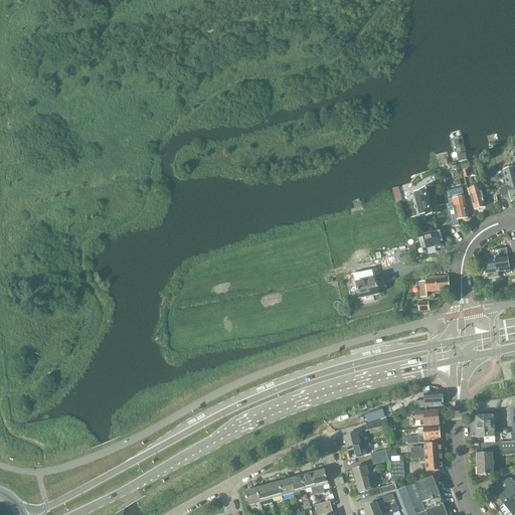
[(461,139),(451,141),(457,163),(467,161),(461,139)]
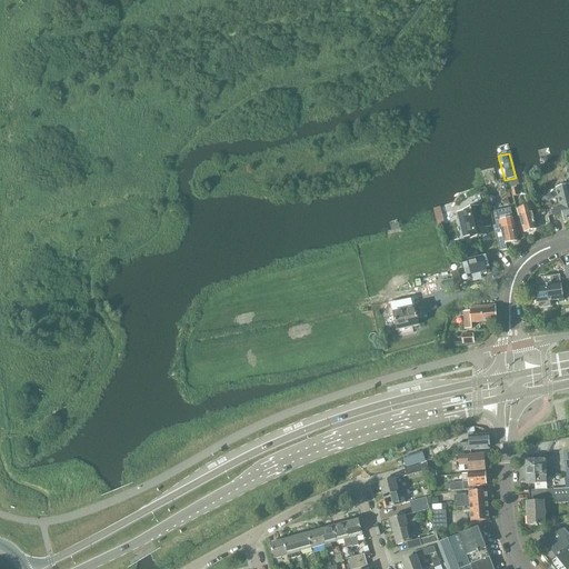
[(519,185),(517,178),(509,180),(511,187),(519,185)]
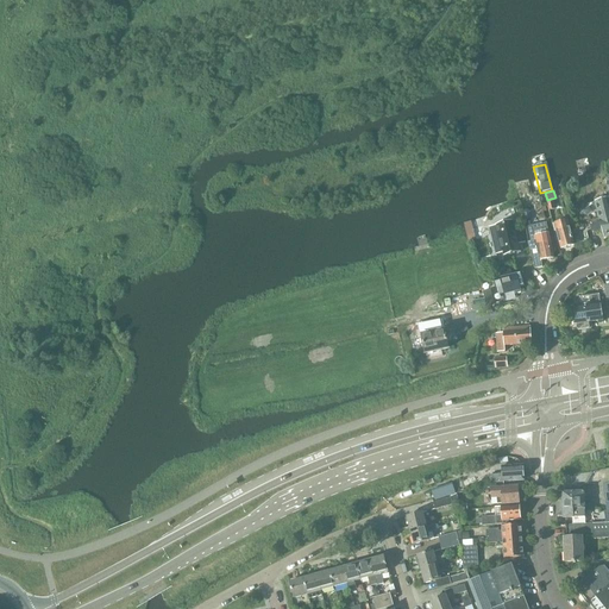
[(602,228),(603,237),(608,234),(608,198),(595,202),(600,219),(602,228)]
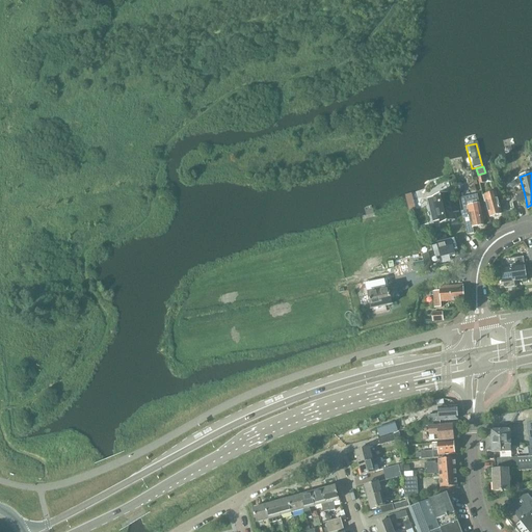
[(515,190),(514,190),(516,202),(526,200),(524,191),(516,192),(515,190)]
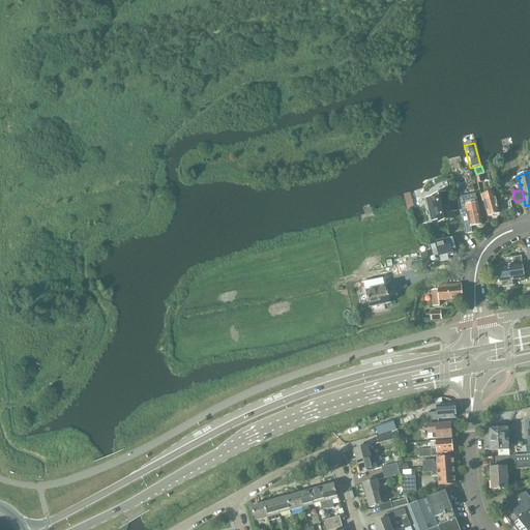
[(446,193),(432,196),(435,207),(429,208),(432,222),(438,221),(438,224),(452,219),(450,212),(457,211),(453,199),(447,201),(446,193)]
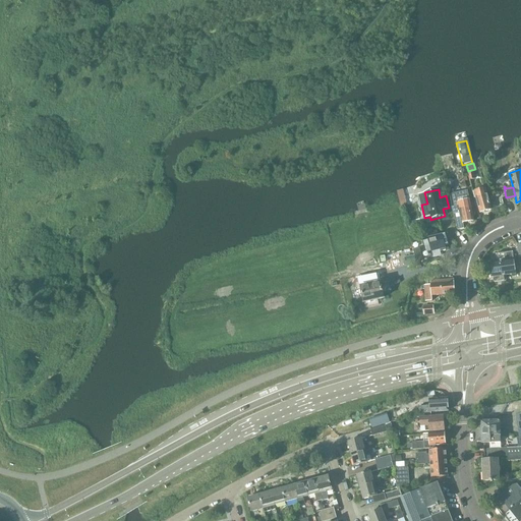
[(474,198),(475,198),(479,213),(491,210),(487,194),(485,189),(473,192),(474,198)]
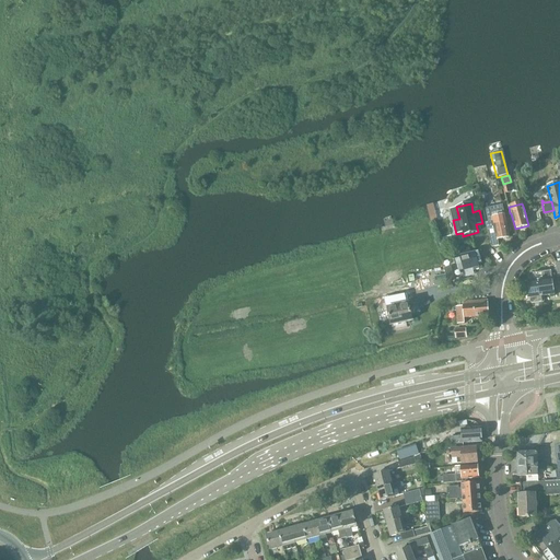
[(502,207),(486,210),(488,223),(487,224),(487,228),(487,229),(492,247),(499,245),(497,240),(509,237),(505,221),(505,219),(503,209),(502,206),(502,207)]
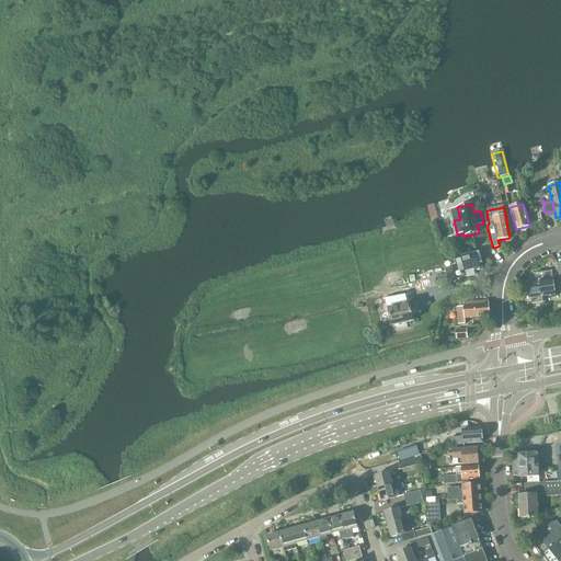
[(472,255),(470,250),(455,254),(457,264),(462,262),(467,277),(473,275),(472,268),(480,267),(477,254),(472,255)]
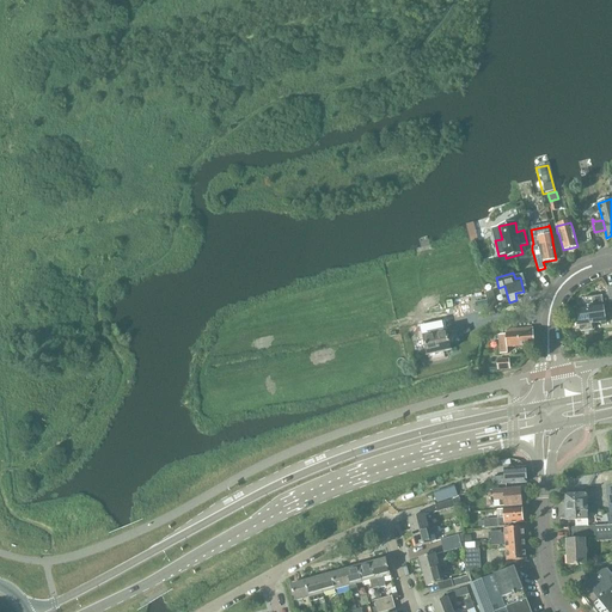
[(607,308),(606,300),(603,300),(603,297),(582,299),(583,307),(576,308),(579,325),(580,331),(592,330),(591,324),(606,322),(604,310),(607,308)]
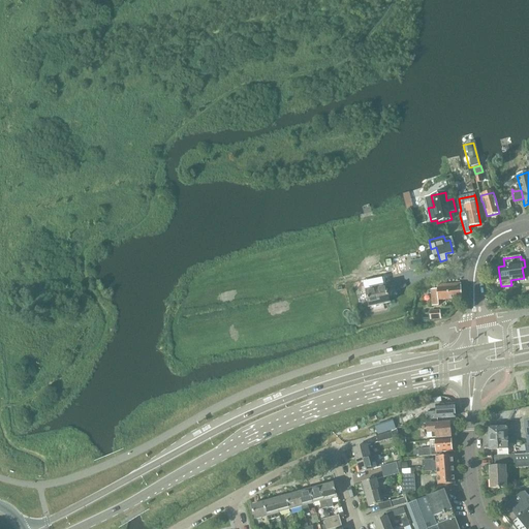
[(421,259),(410,261),(412,270),(423,268),(421,259)]
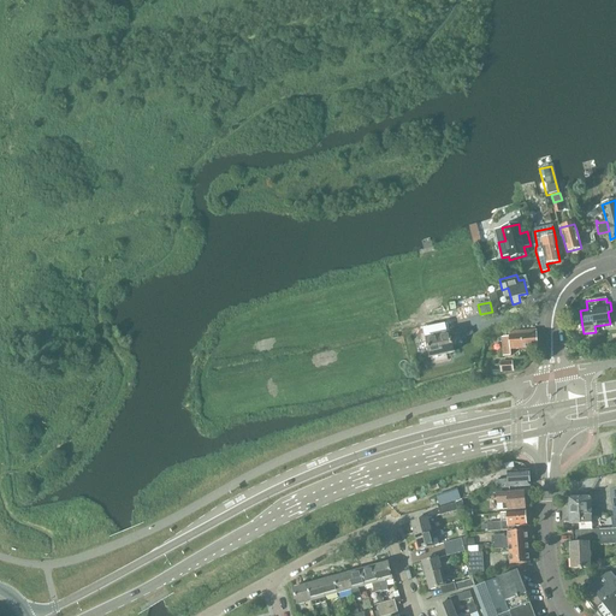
[(425,338),(430,359),(455,353),(450,333),(446,333),(445,329),(437,331),(438,336),(425,338)]
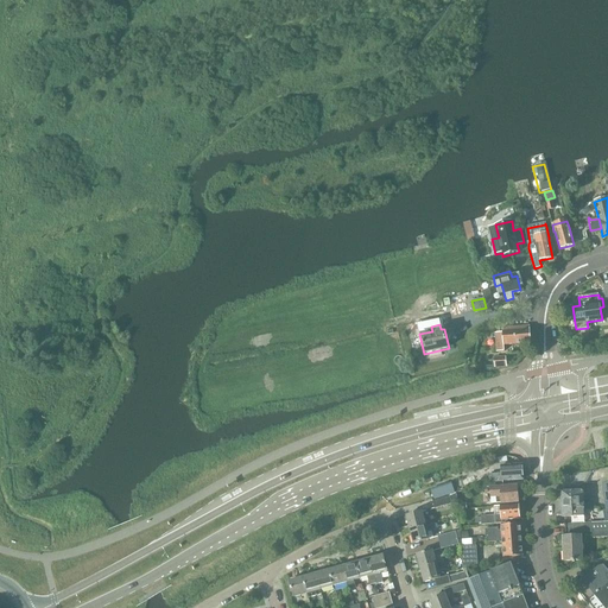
[(502,329),(502,333),(495,334),(496,352),(504,352),(504,346),(531,343),(530,327),(502,329)]
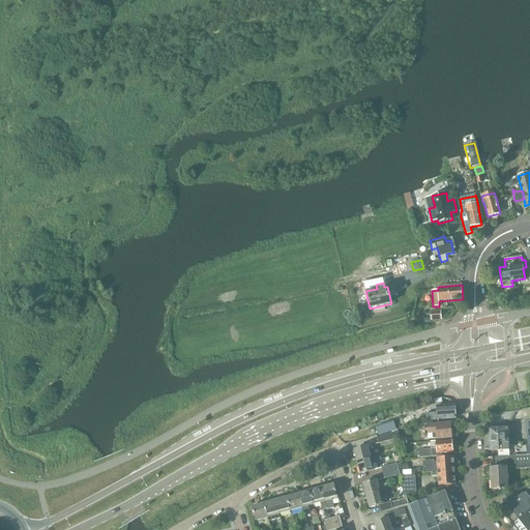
[(431,313),(431,321),(441,320),(441,312),(431,313)]
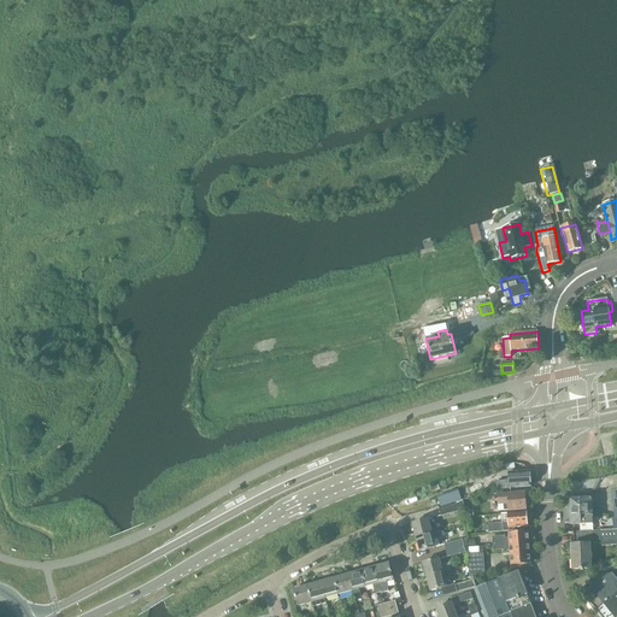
[(530,471),(510,472),(510,481),(497,481),(498,489),(510,488),(532,487),(530,471)]
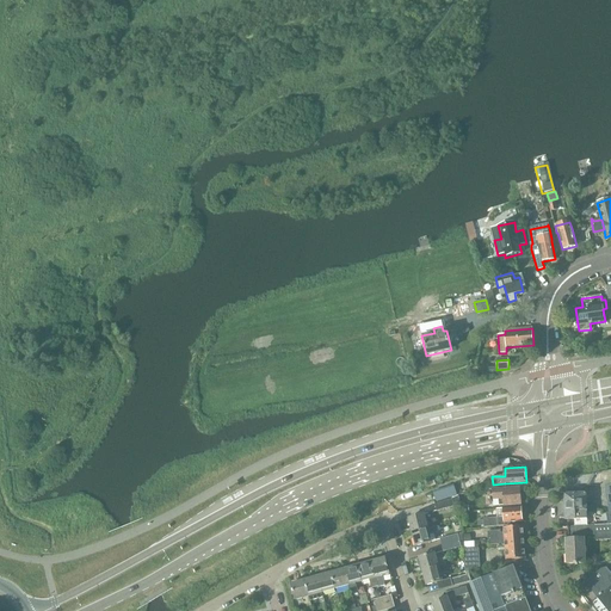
[(460,482),(462,492),(473,489),(470,480),(460,482)]
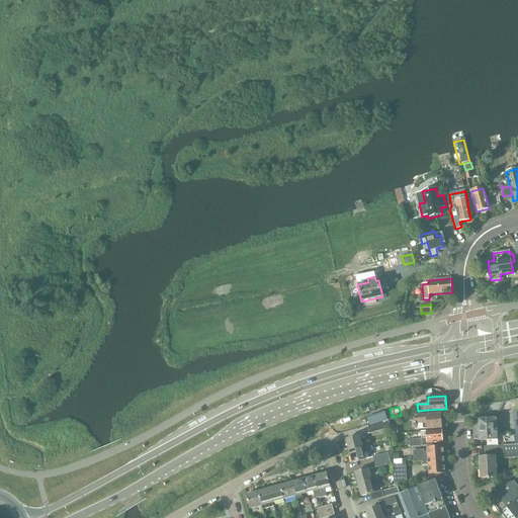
[(428,410),(418,411),(419,419),(421,418),(421,421),(422,421),(423,429),(442,428),(441,415),(429,416),(428,410)]
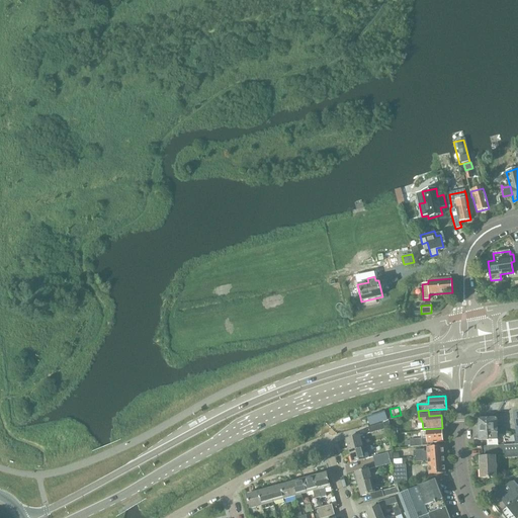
[(505,440),(504,445),(517,444),(517,411),(513,412),(517,438),(506,439),(505,440)]
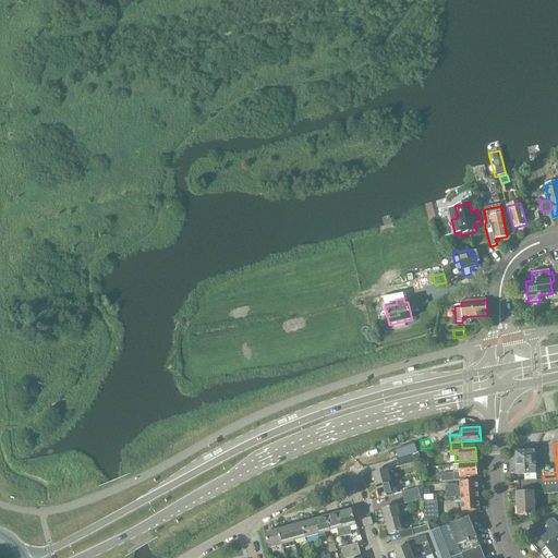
[(415,460),(421,459),(416,444),(396,448),(398,457),(414,453),(415,460)]
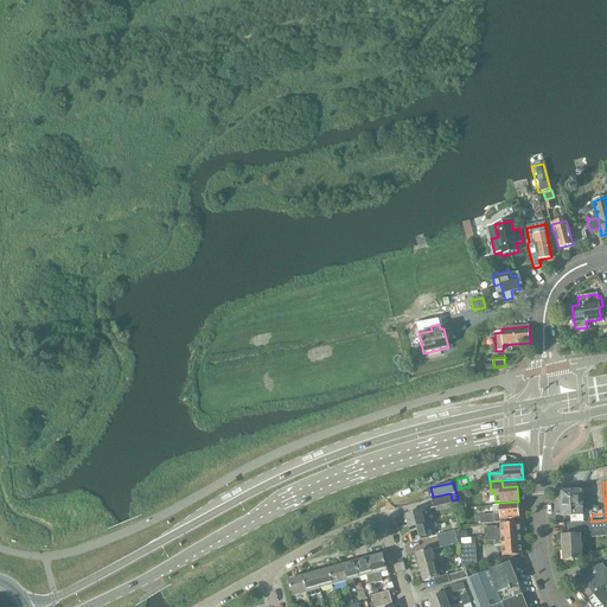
[(561,492),(561,517),(583,516),(582,491),(561,492)]
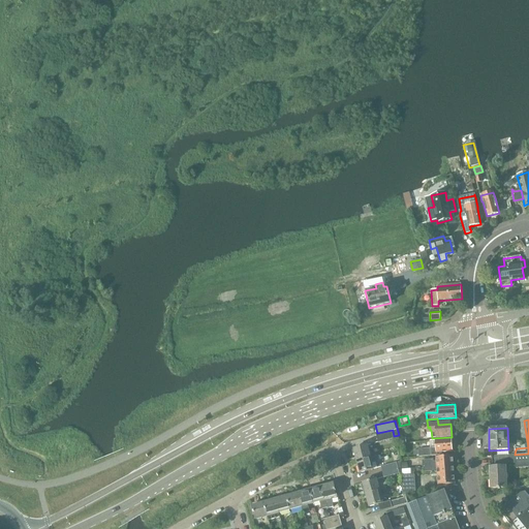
[(393,439),(391,433),(376,437),(378,443),(393,439)]
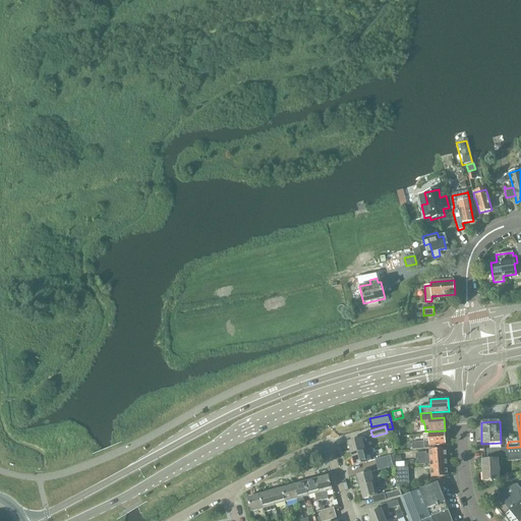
[(412,444),(412,449),(412,450),(430,448),(430,446),(446,445),(445,432),(423,433),(423,435),(424,442),(412,443),(412,444)]
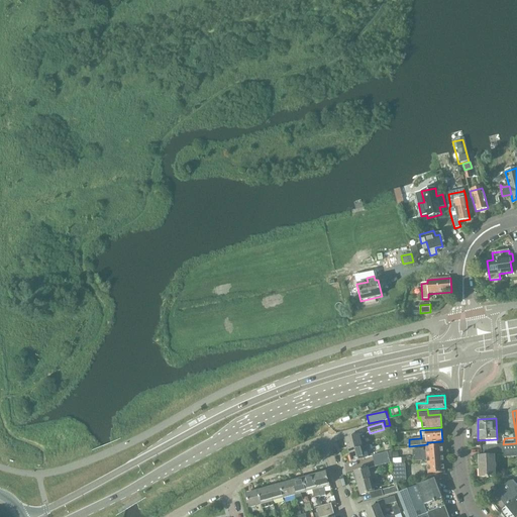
[(345,439),(348,450),(366,446),(370,445),(368,440),(360,442),(358,435),(345,439)]
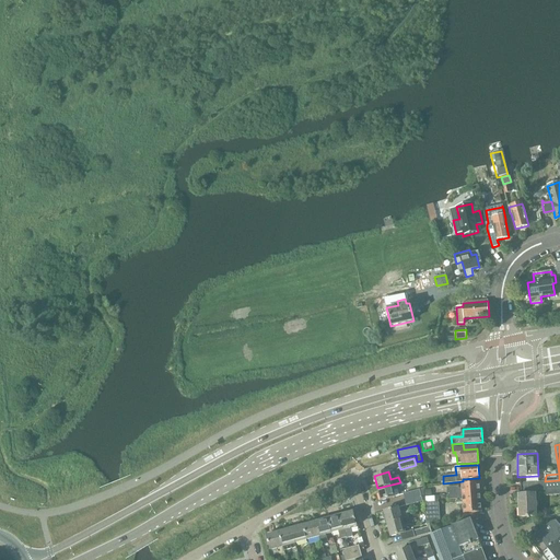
[(521,482),(521,491),(545,490),(546,496),(559,494),(559,480),(545,481),(521,482)]
